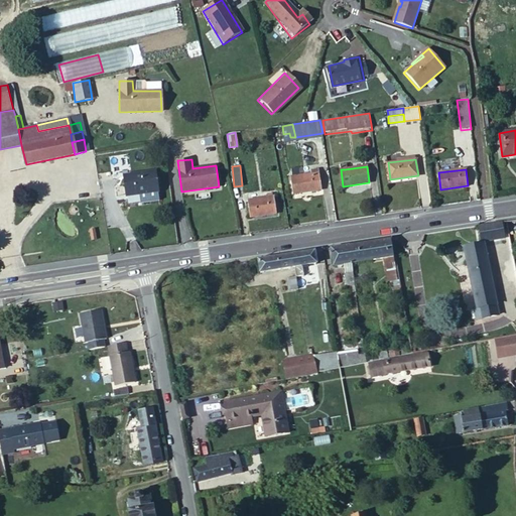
[(127,197),(159,191),(157,171),(125,175),(127,197)]
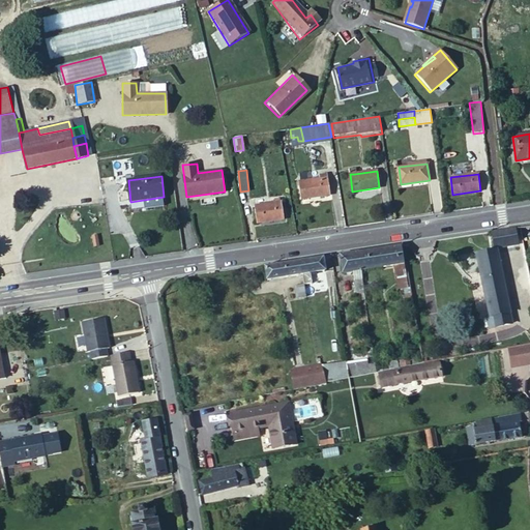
[(302,199),(329,195),(327,178),(300,181),(302,199)]
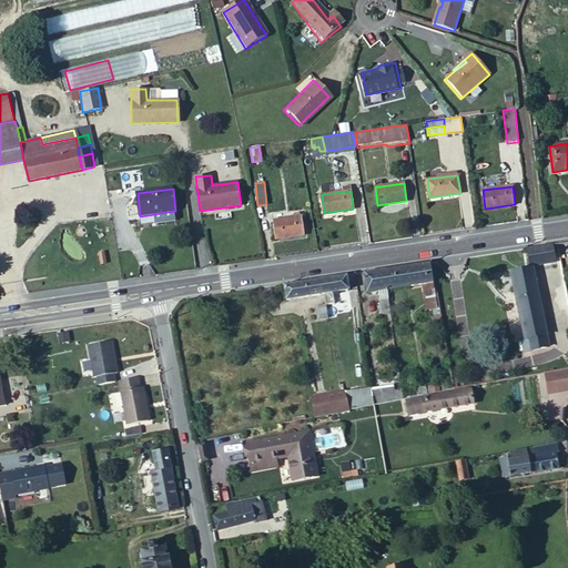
[(276,239),(304,234),(302,216),(274,221),(276,239)]
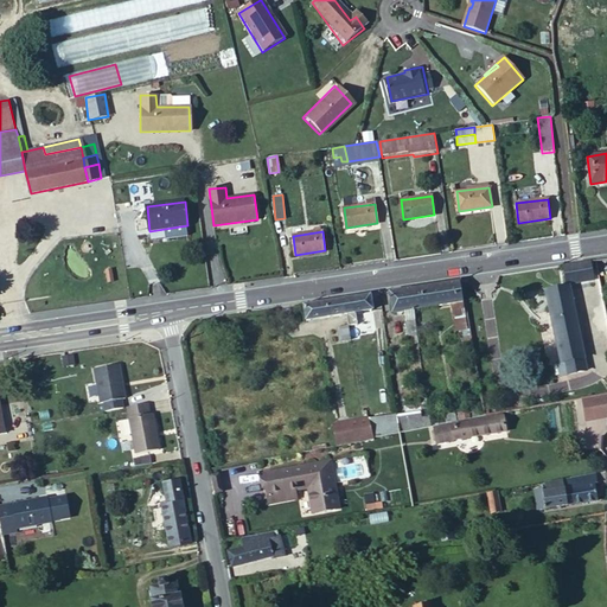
[(589,261),(563,264),(568,283),(593,279),(589,261)]
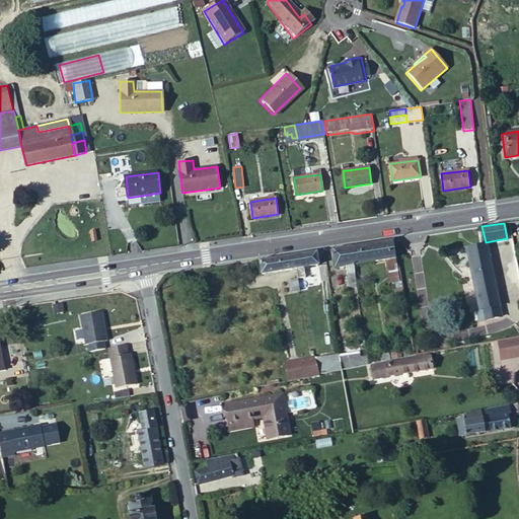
[(393,240),(351,246),(354,265),(385,260),(387,272),(398,271),(393,240)]
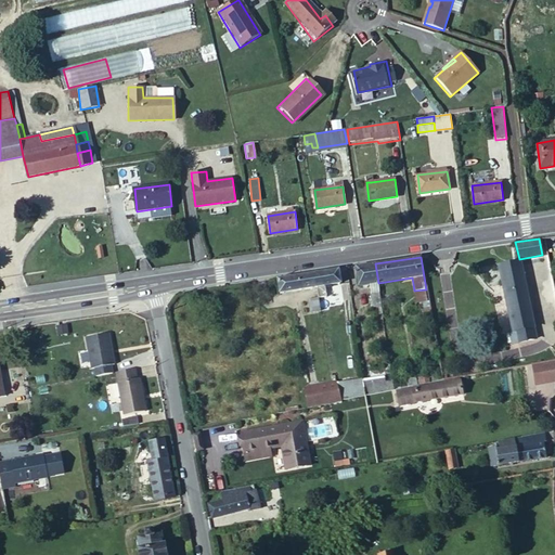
[(533,327),(520,261),(499,267),(514,333),(516,332),(533,327)]
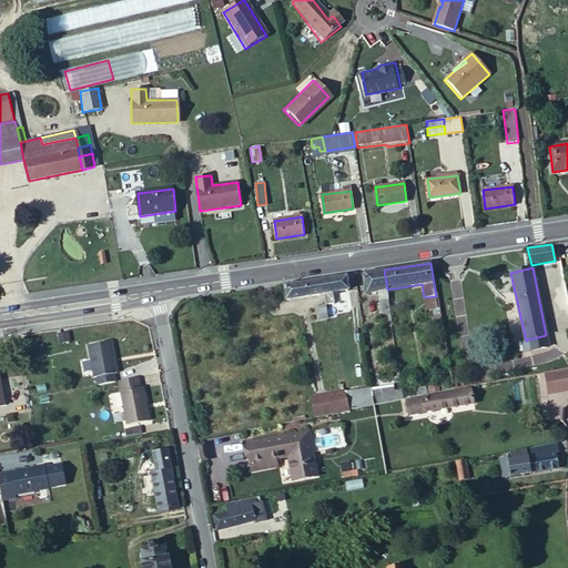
[(384,270),(364,273),(367,292),(376,291),(382,290),(387,290),(384,270)]
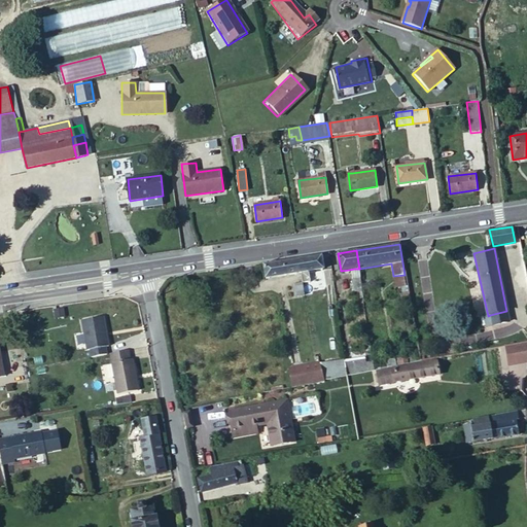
[(299,259),(301,273),(323,270),(321,256),(299,259)]
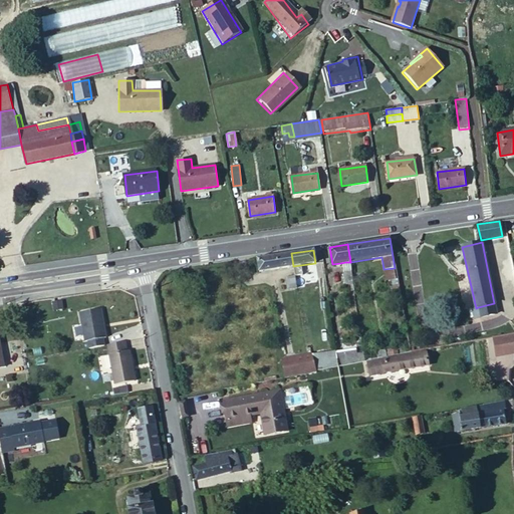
[(291,253),(257,259),(260,271),(293,266),(291,253)]
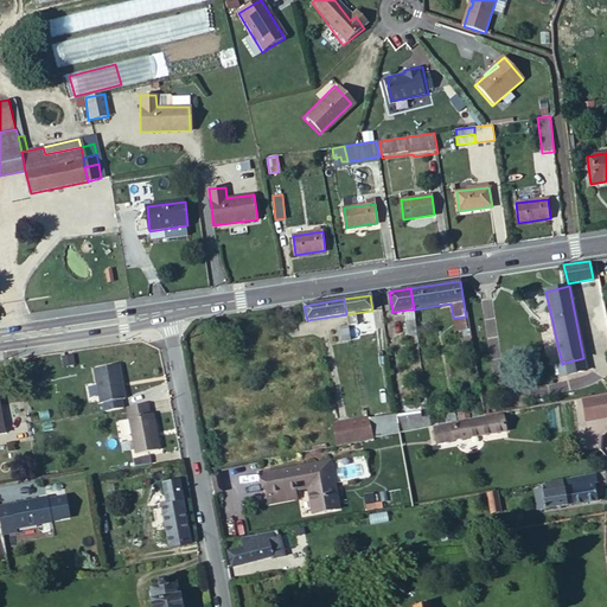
[(411,327),(406,328),(409,351),(420,350),(414,310),(408,310),(411,327)]
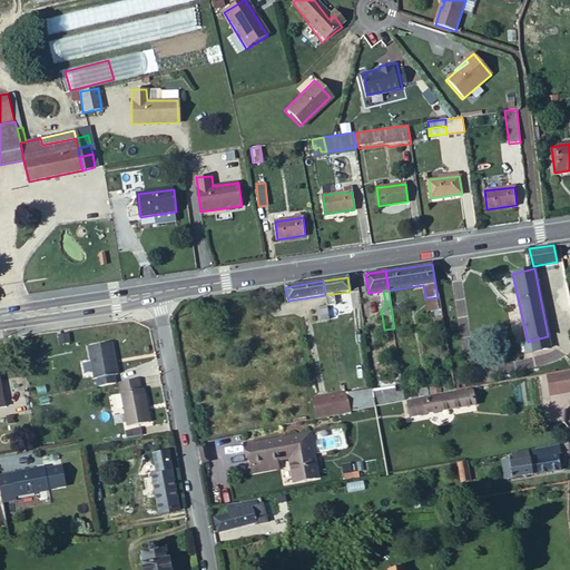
[(438,297),(425,298),(428,311),(440,310),(438,297)]
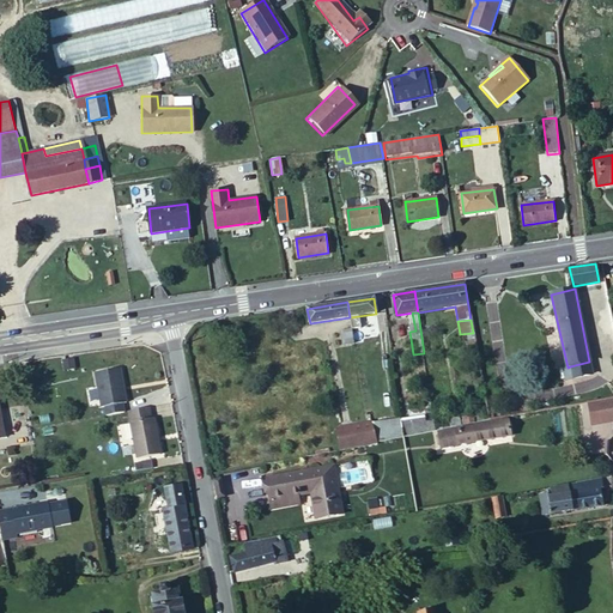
[(344,345),(354,343),(352,329),(341,331),(344,345)]
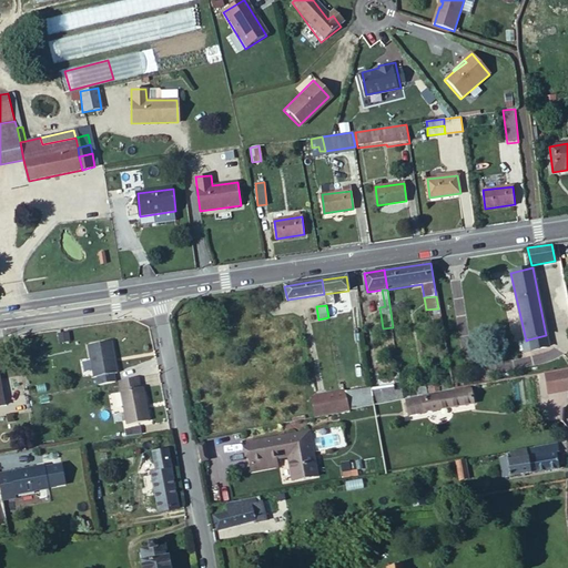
[(549,347),(546,335),(528,340),(530,351),(549,347)]
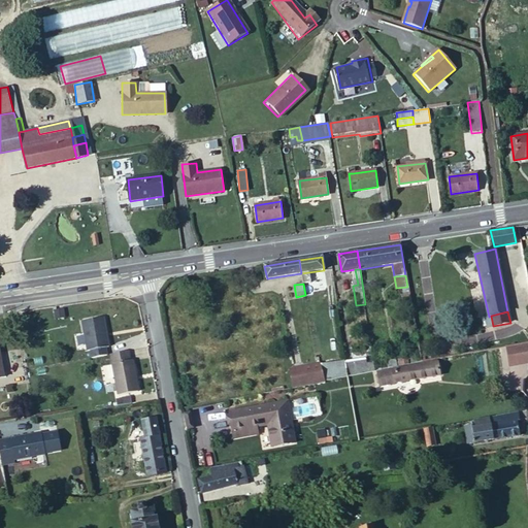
[(109,342),(103,315),(83,321),(87,348),(91,347),(92,354),(106,351),(105,343),(109,342)]
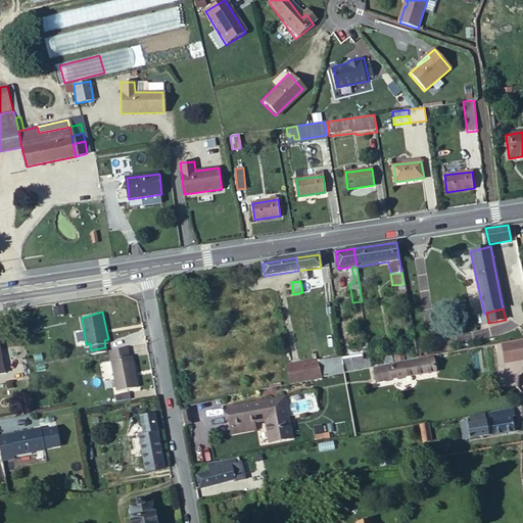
[(508,362),(522,359),(522,339),(505,342),(508,362)]
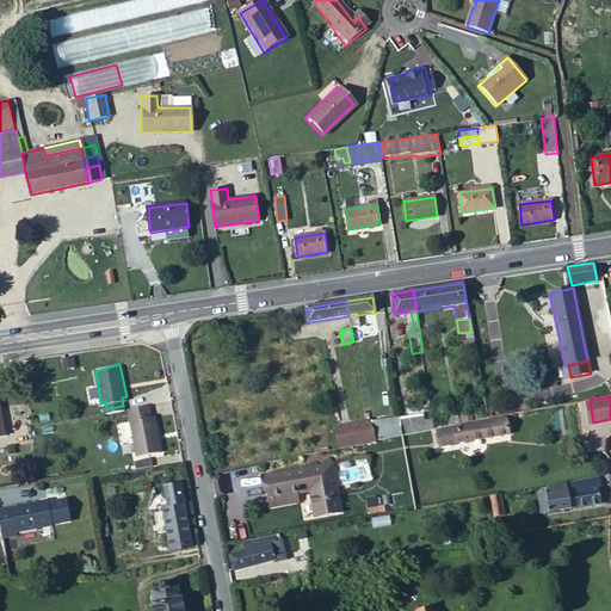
[(152,415),(150,406),(130,409),(137,455),(161,451),(154,415),(152,415)]
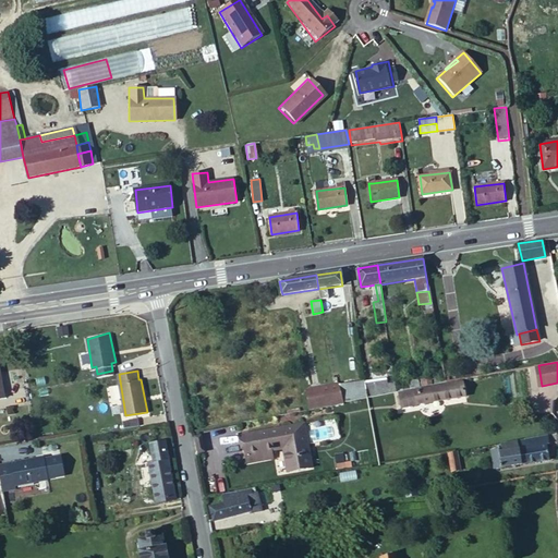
[(338,386),(343,402),(363,398),(362,390),(361,381),(338,386)]
